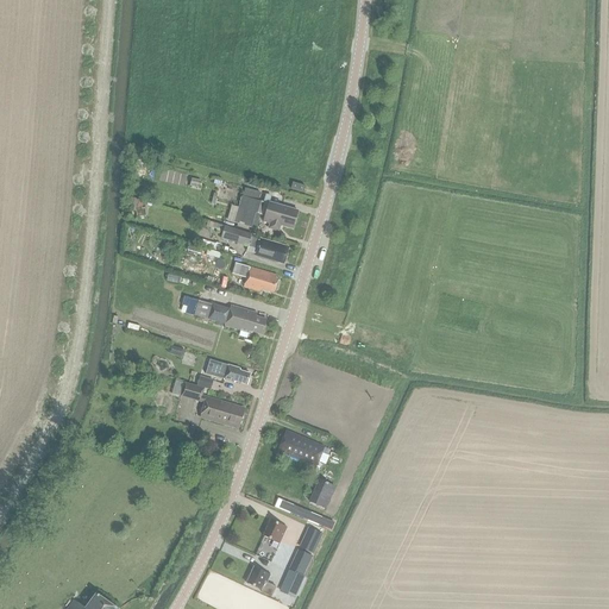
[(137,159),(135,176),(145,177),(148,161),(137,159)]
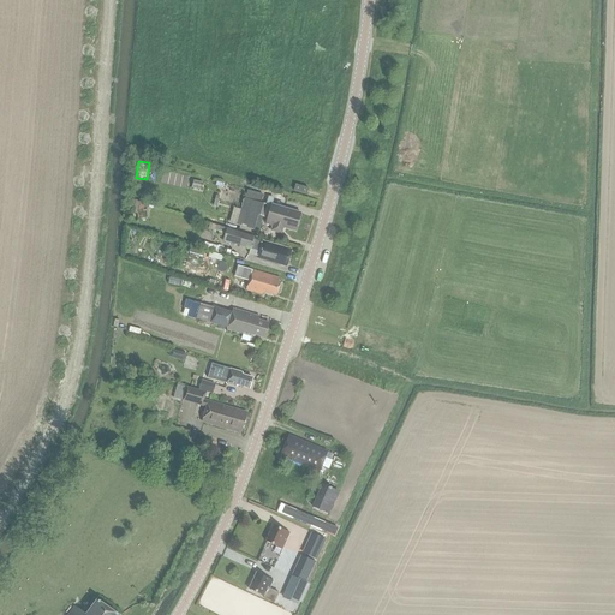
[(294,191),(308,195),(309,189),(296,185),(294,191)]
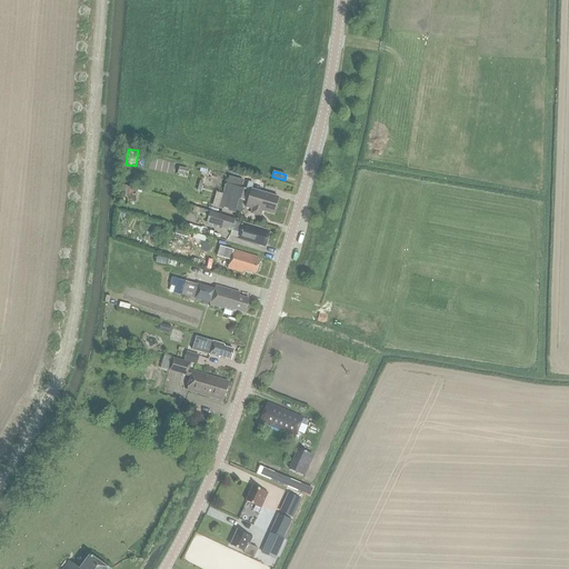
[(249,203),(247,207),(252,209),(250,215),(260,218),(263,210),(275,213),(279,199),(252,190),(253,183),(245,180),(229,176),(219,208),(240,213),(243,201),(249,203)]
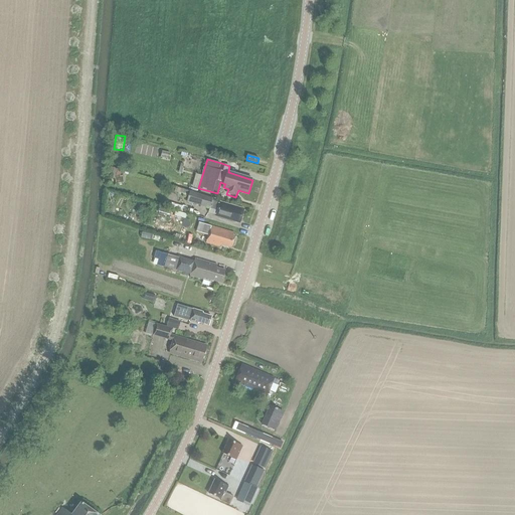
[(111,167),(108,177),(115,179),(116,178),(118,170),(111,167)]
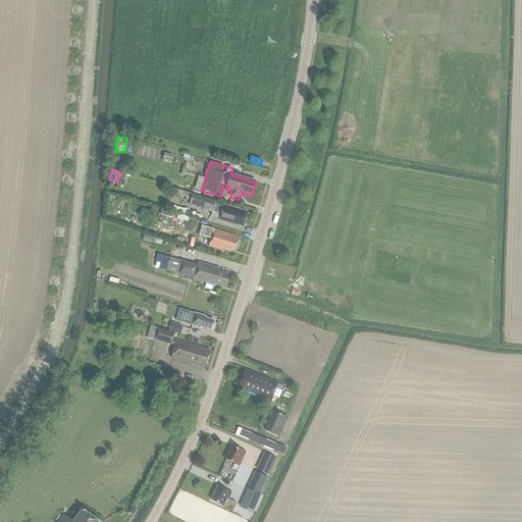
[(119,172),(117,180),(118,181),(119,187),(125,186),(124,179),(125,173),(119,172)]
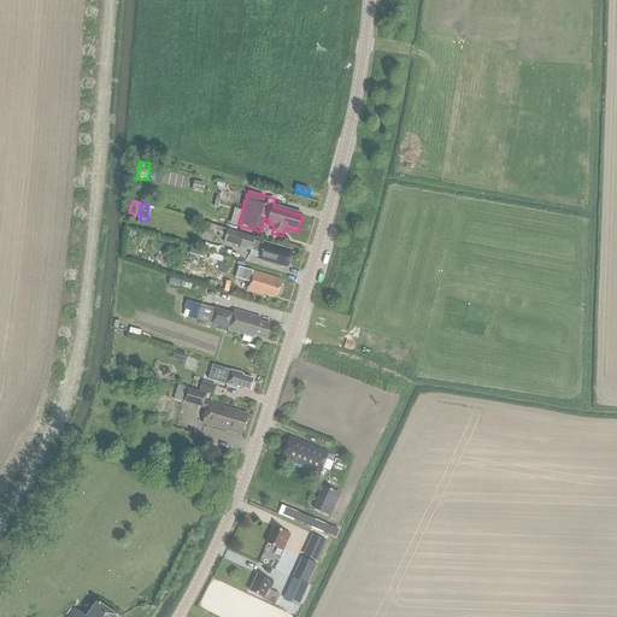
[(204,227),(225,234),(228,229),(205,222),(204,227)]
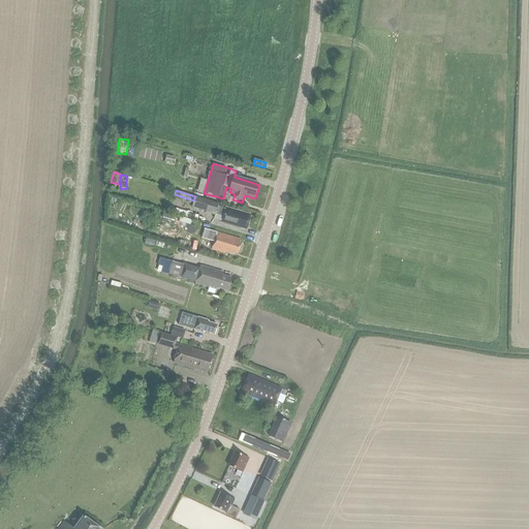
[(193,203),(192,207),(193,208),(205,211),(207,207),(208,201),(195,197),(193,203)]
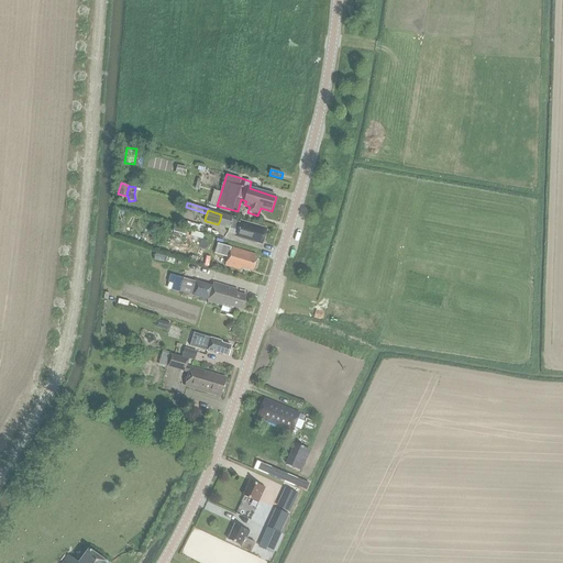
[(265,243),(268,233),(266,232),(267,230),(232,219),(228,233),(235,235),(235,236),(260,244),(261,242),(265,243)]
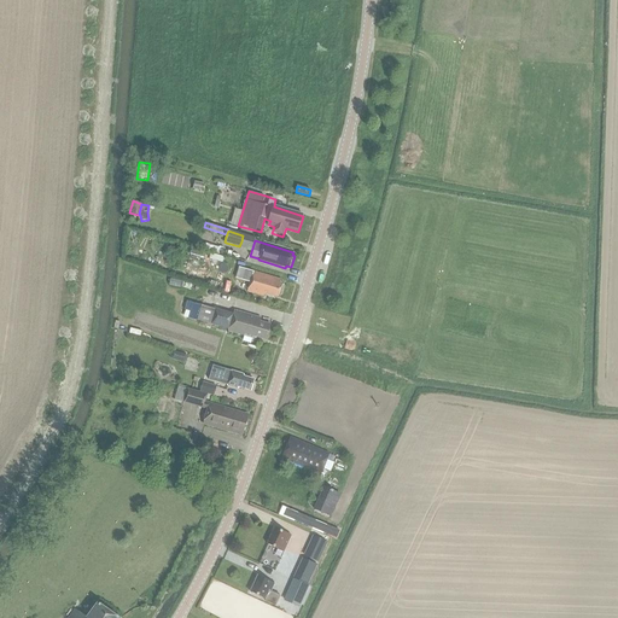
[(281,280),(240,267),(237,278),(250,283),(248,291),(266,296),(266,293),(279,297),(283,285),(280,284),(281,280)]
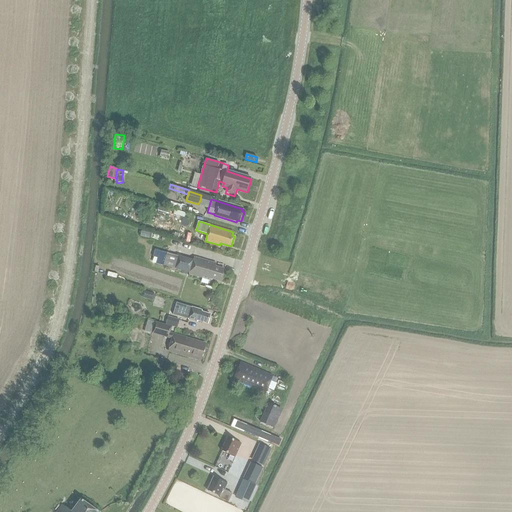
[(165,260),(167,253),(155,249),(153,257),(165,260)]
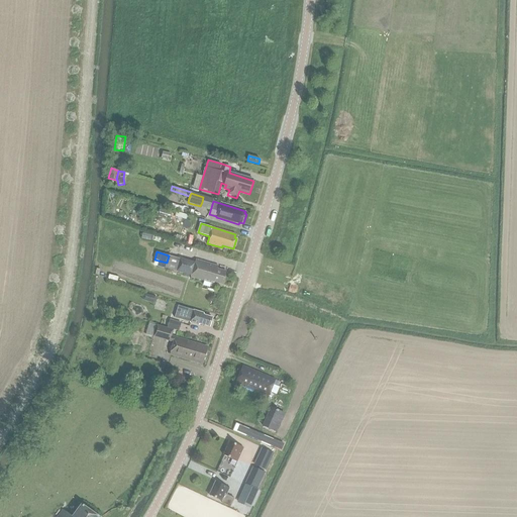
[(169,255),(167,263),(166,268),(192,275),(191,277),(212,283),(212,281),(223,284),(226,273),(217,270),(218,267),(196,260),(195,264),(169,255)]
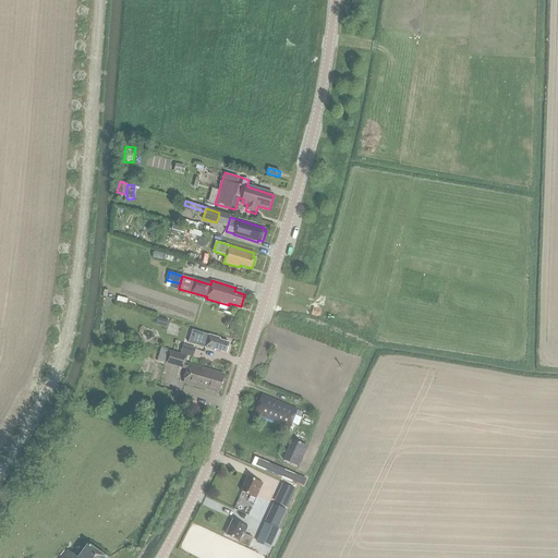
[(209,335),(192,330),(189,343),(215,351),(216,349),(227,352),(230,343),(220,341),(221,339),(209,336),(209,335)]
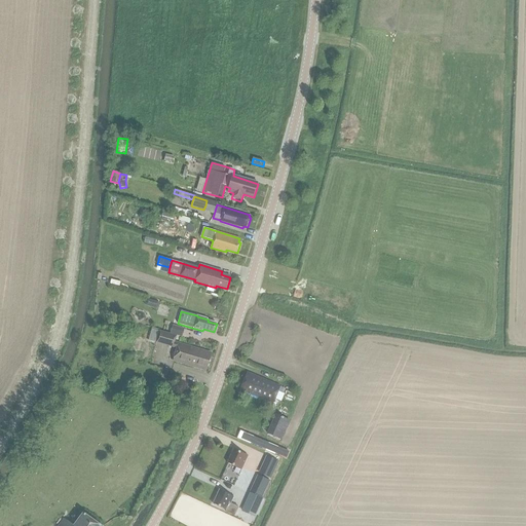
[(176,327),(173,326),(171,331),(170,334),(182,338),(184,331),(184,329),(176,327)]
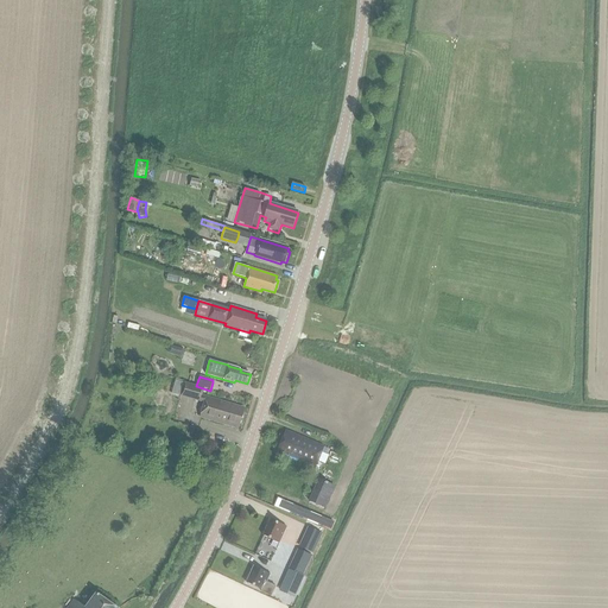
[(171,393),(181,397),(185,384),(176,380),(171,393)]
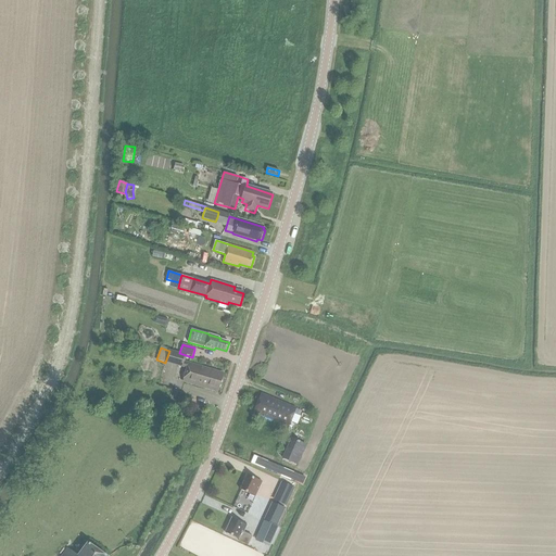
[(187,355),(169,351),(165,363),(187,369),(184,381),(204,388),(205,386),(217,390),(223,375),(185,363),(187,355)]
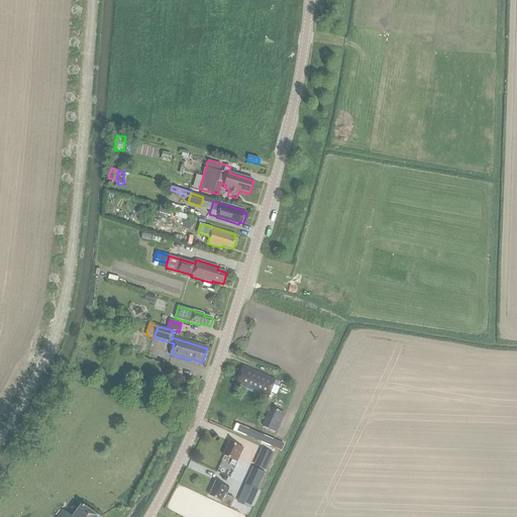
[(276,380),(242,366),(235,384),(269,398),(276,380)]
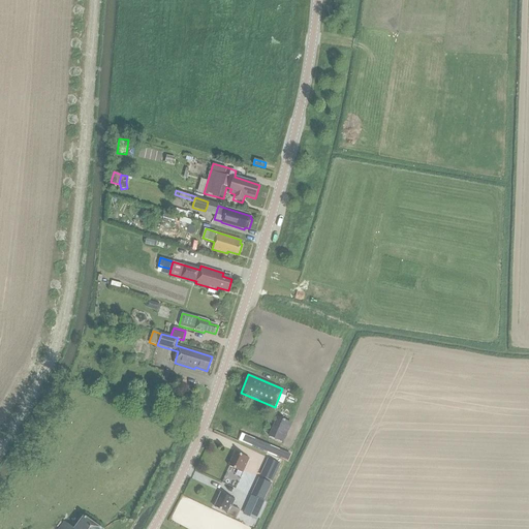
[(291,423),(277,416),(269,436),(283,442),(291,423)]
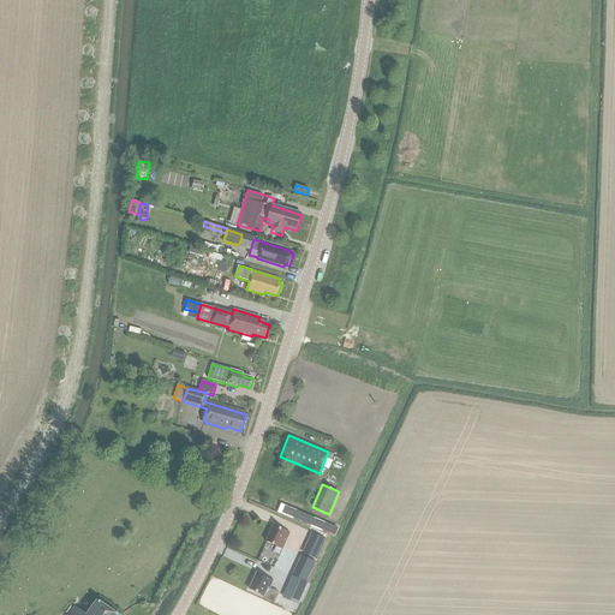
[(288,533),(273,526),(266,542),(281,549),(288,533)]
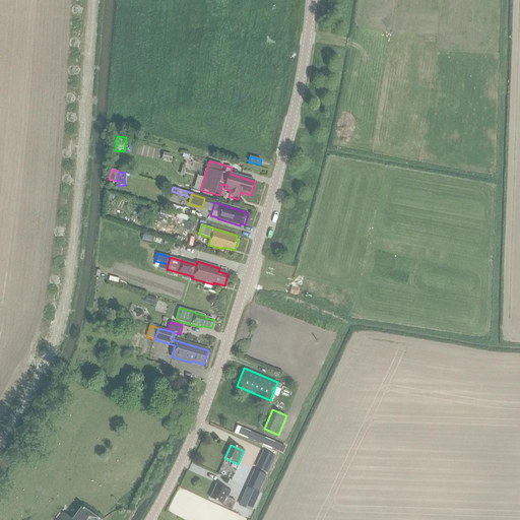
[(255,446),(251,454),(261,458),(265,450),(255,446)]
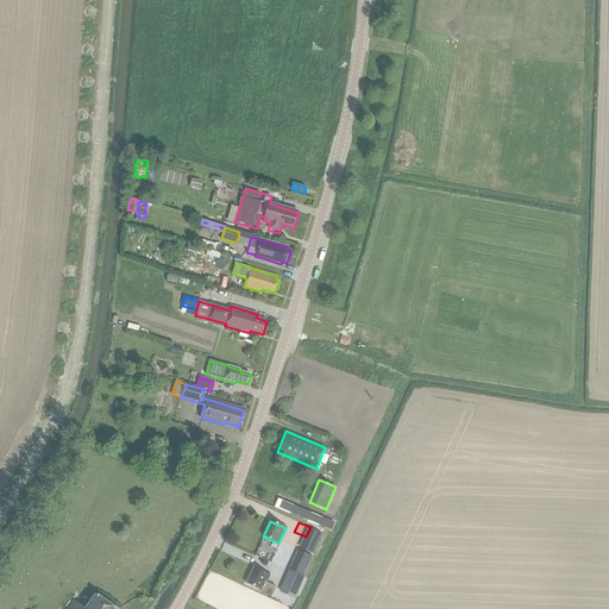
[(303,577),(311,564),(296,558),(295,557),(289,570),(303,577)]
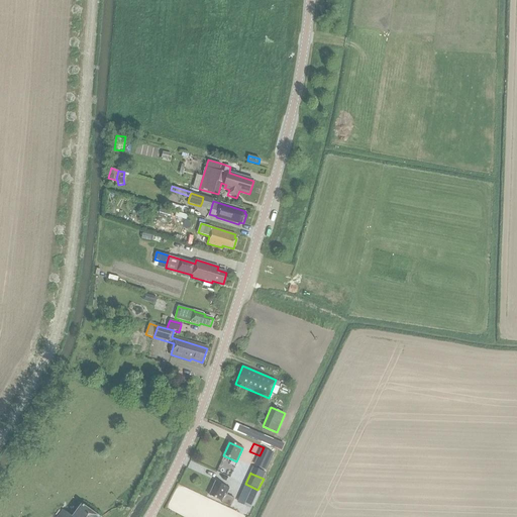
[(222,502),(221,503),(230,507),(233,499),(226,495),(229,488),(215,482),(209,496),(222,502)]
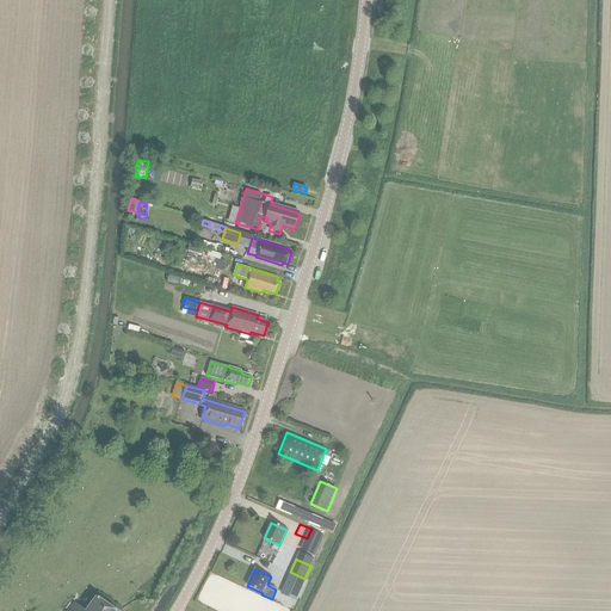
[(306,579),(296,575),(290,572),(279,594),(296,602),(306,579)]
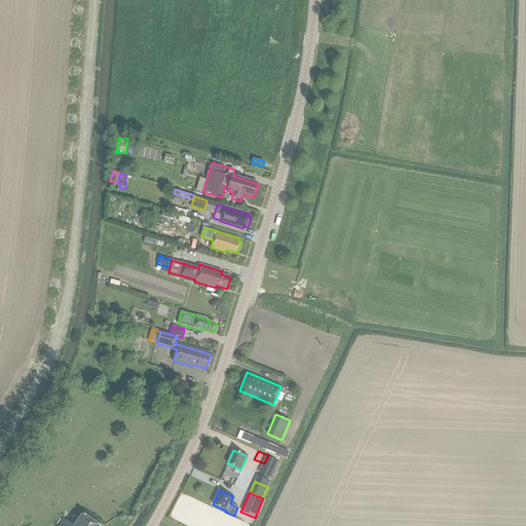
[(102,525),(84,513),(75,525),(64,517),(58,525),(102,525)]
